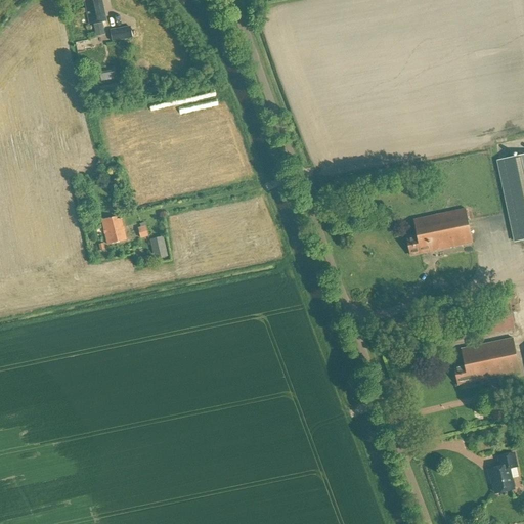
[(105,36),(103,24),(106,23),(102,1),(98,2),(97,0),(89,0),(85,1),(90,26),(94,25),(96,38),(105,36)]
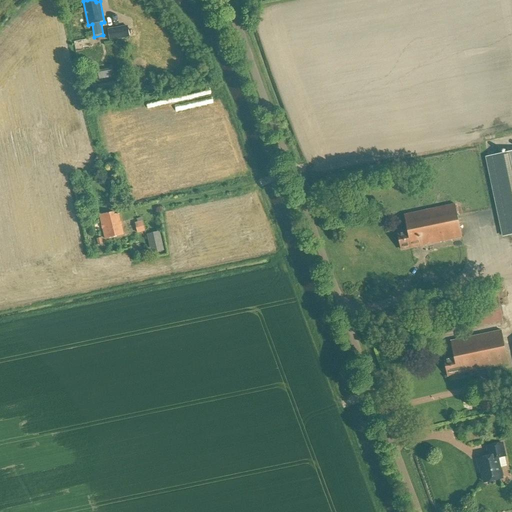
[(110,41),(130,38),(128,26),(108,30),(110,41)]
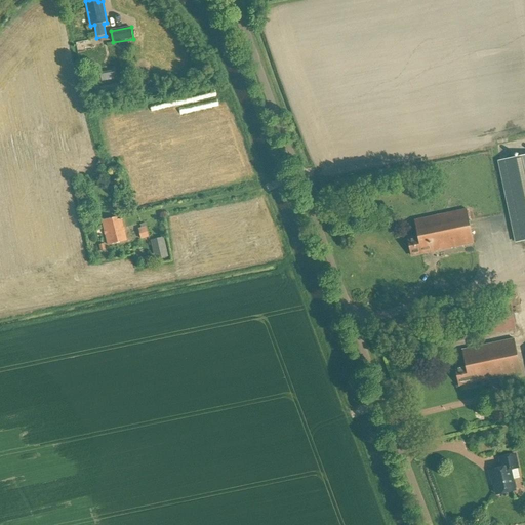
[(524,241),(524,156),(498,162),(516,244),(524,241)]
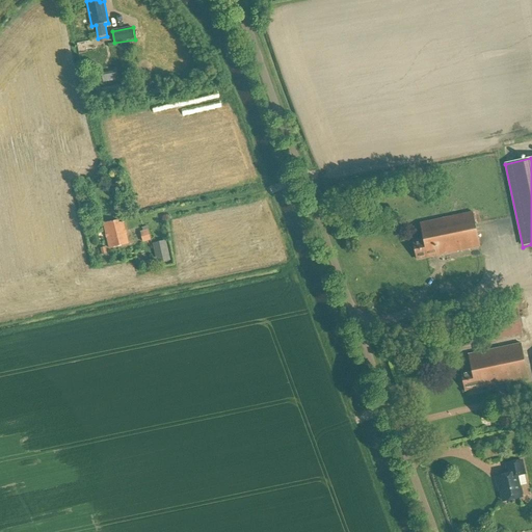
[(480,247),(473,213),(420,224),(423,238),(421,238),(422,241),(413,243),(417,260),(427,258),(427,259),(480,247)]
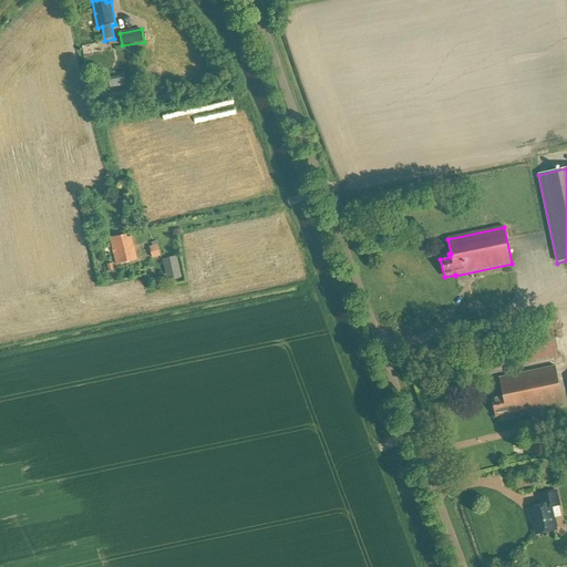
[(117,266),(137,261),(131,238),(127,239),(126,236),(110,239),(117,266)]
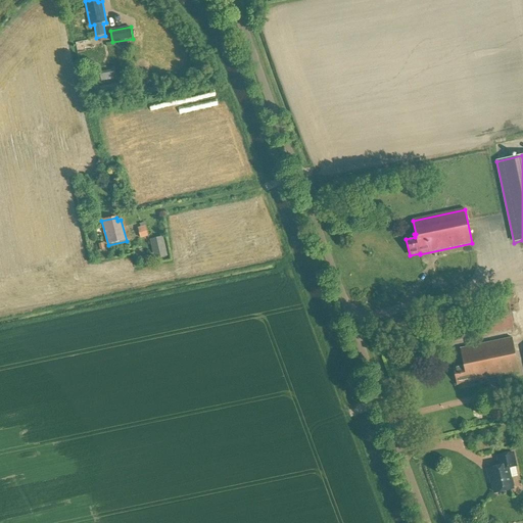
[(148,237),(146,227),(139,229),(141,239),(148,237)]
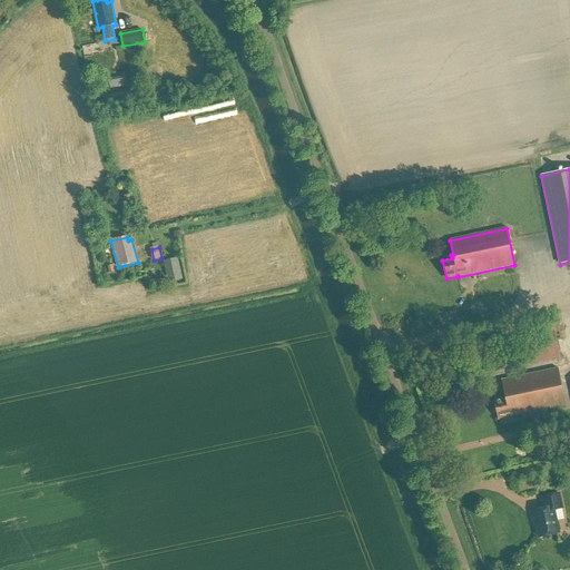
[(168,284),(183,281),(178,258),(164,262),(168,284)]
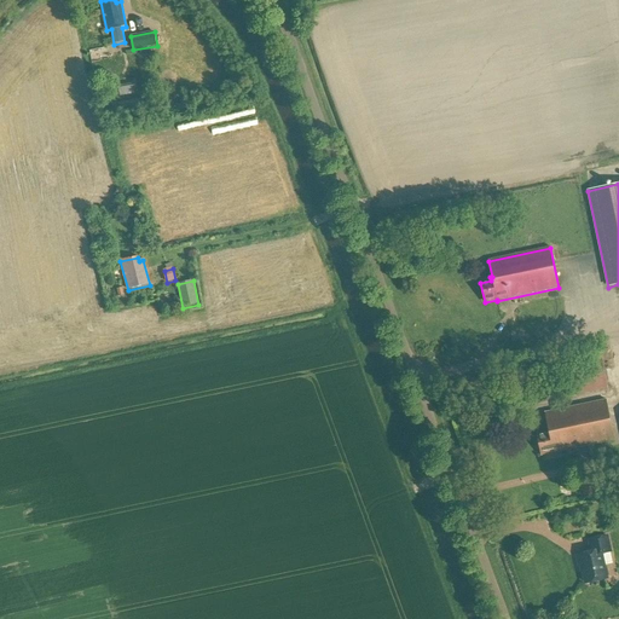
[(565,372),(571,397),(607,388),(601,363),(565,372)]
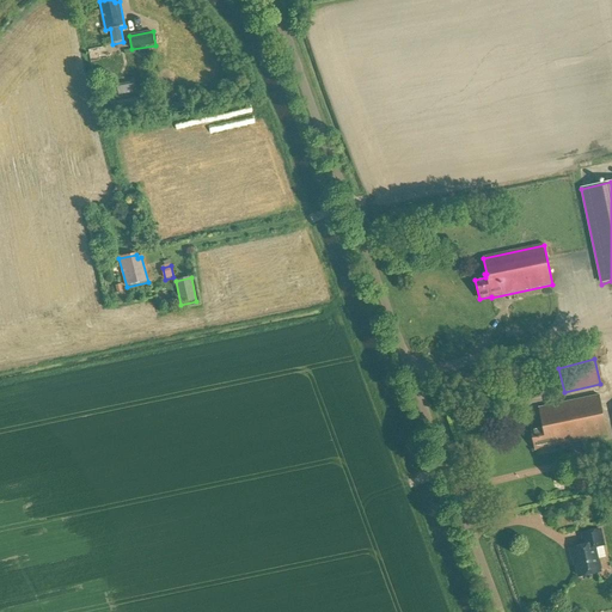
[(548,448),(607,435),(599,396),(539,409),(543,424),(540,424),(540,428),(531,430),(534,450),(546,447),(548,448)]
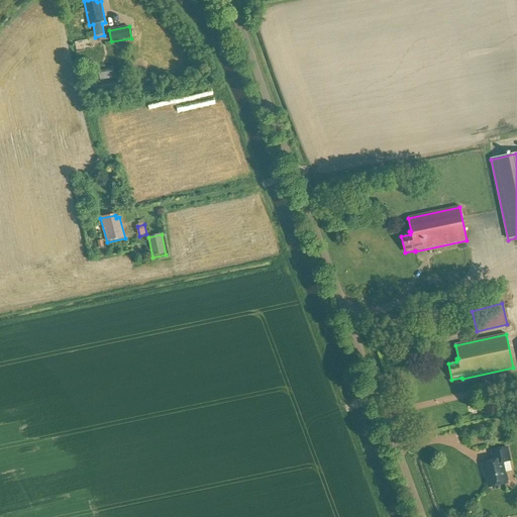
[(507,484),(506,482),(507,481),(506,475),(504,474),(502,463),(510,461),(507,448),(492,451),(494,461),(482,463),(484,474),(486,473),(489,488),(507,484)]
